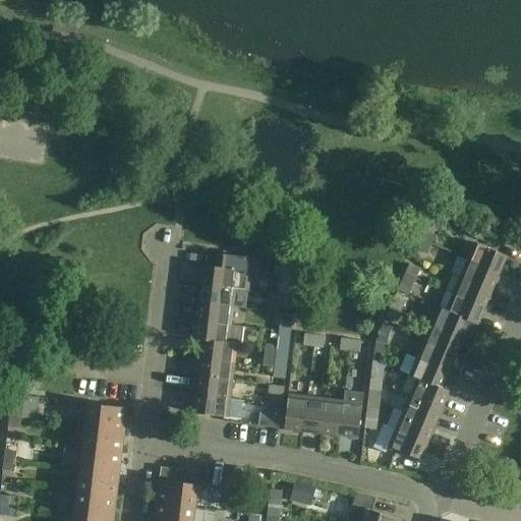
[(419,239),(430,244),(436,235),(423,230),(419,239)]
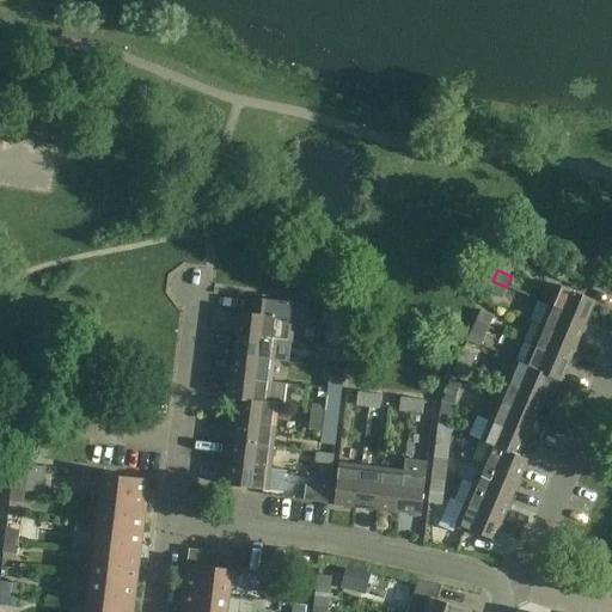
[(506,287),(493,281),(488,292),(501,298),(506,287)]
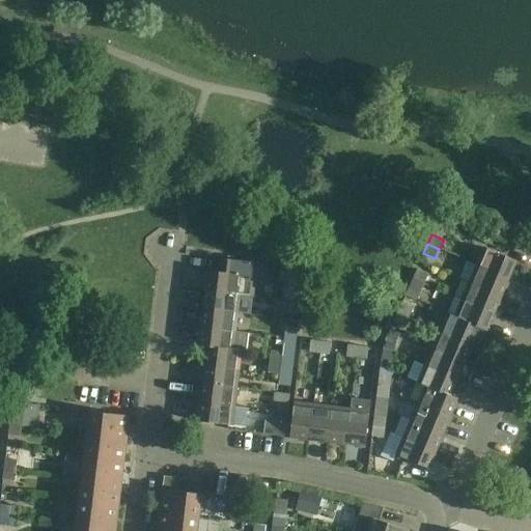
[(484,248),(476,266),(508,279),(515,261),(484,248)]
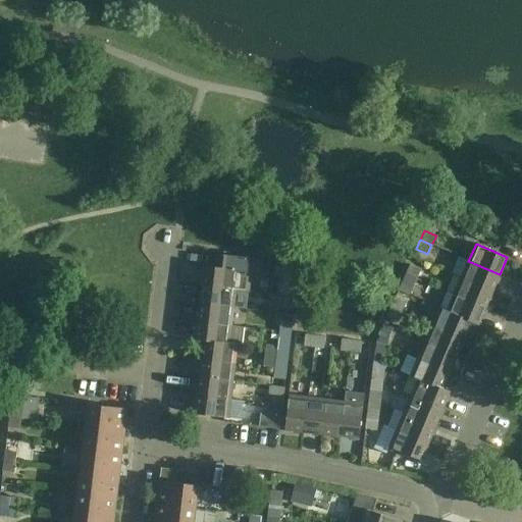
[(204,266),(202,284),(236,290),(248,291),(250,291),(251,277),(254,259),(245,258),(216,254),(214,267),(204,266)]
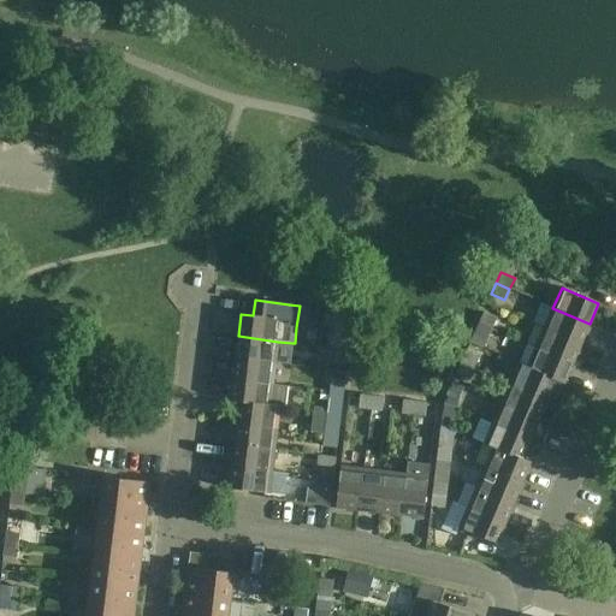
[(333,348),(356,350),(361,303),(333,301),(327,348),(333,348)]
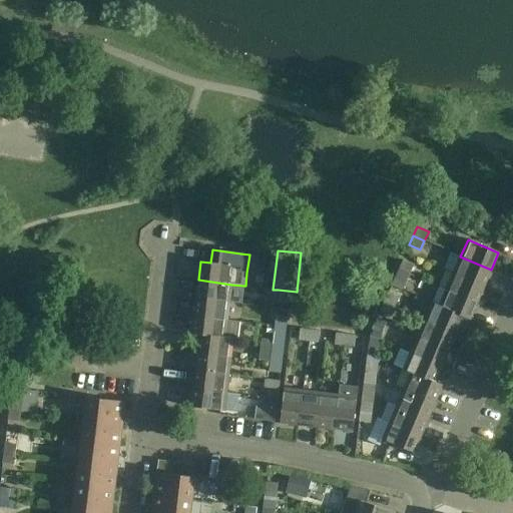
[(453,273),(484,286),(491,270),(460,257),(453,273)]
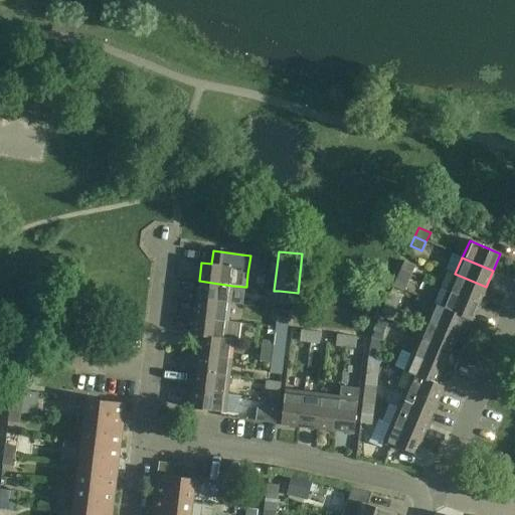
[(404,261),(399,270),(411,275),(415,266),(404,261)]
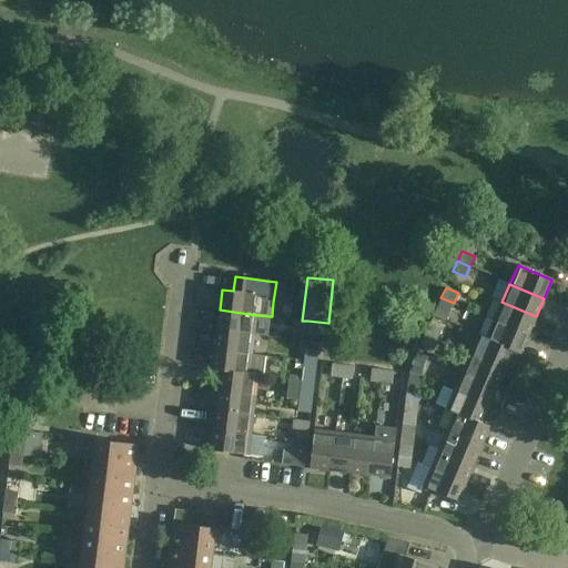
[(454,303),(440,297),(437,307),(449,313),(454,303)]
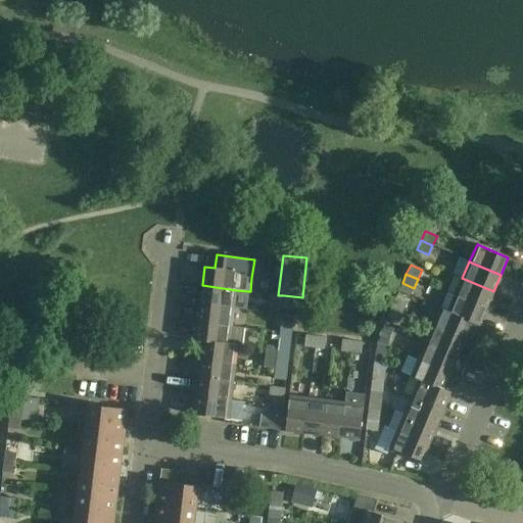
[(486,308),(493,291),(462,278),(455,295),(486,308)]
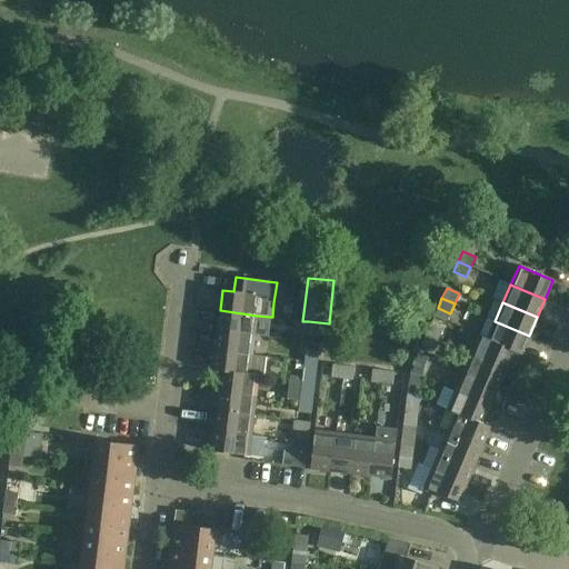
[(220,310),(218,330),(255,335),(268,337),(270,317),(257,316),(220,310)]
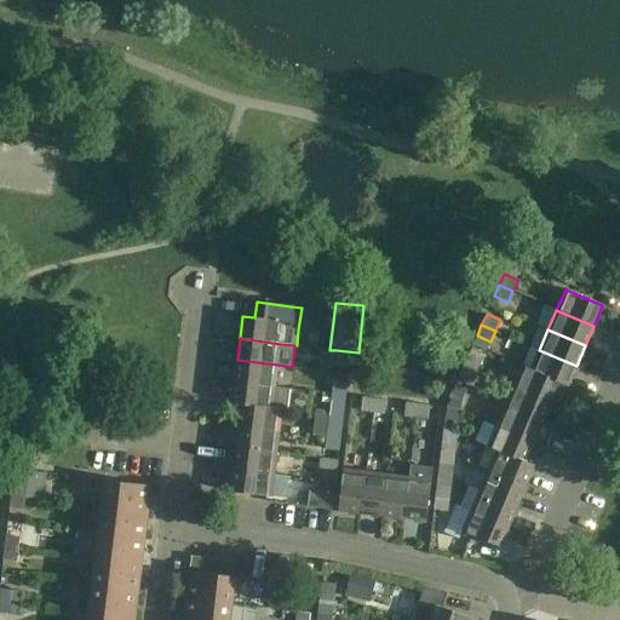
[(560,382),(558,383),(568,386),(577,366),(539,350),(530,348),(523,366),(523,367),(560,382)]
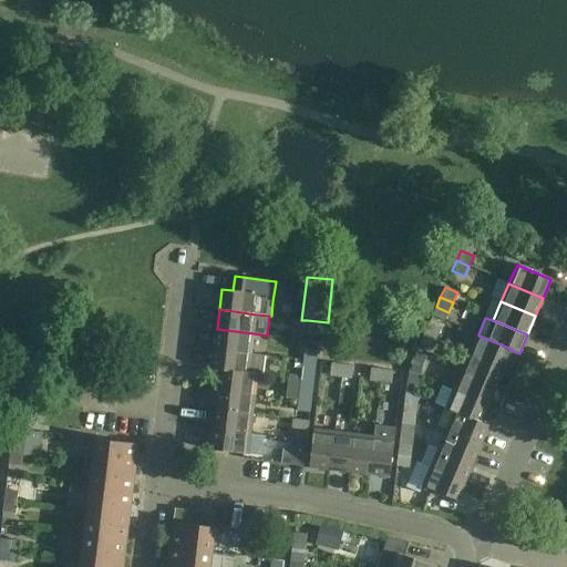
[(307,320),(306,334),(325,337),(327,322),(307,320)]
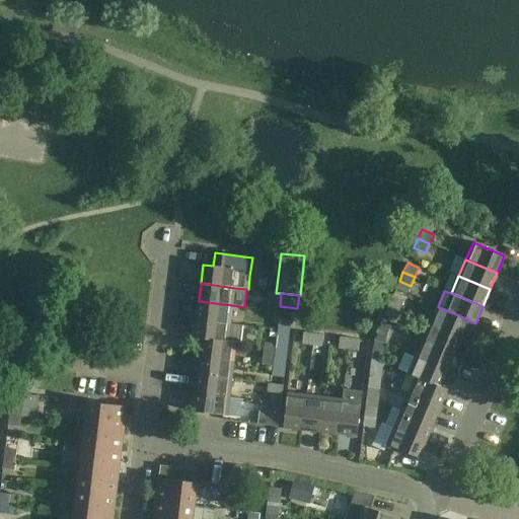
[(392,296),(388,305),(399,310),(403,300),(392,296)]
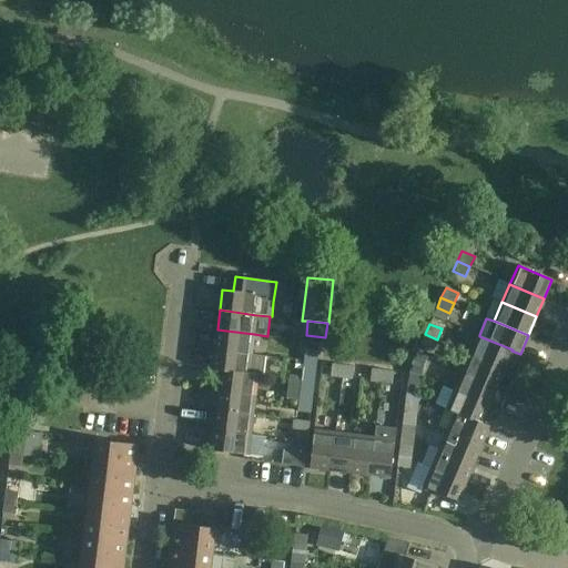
[(215,350),(252,354),(254,334),(217,330),(215,350)]
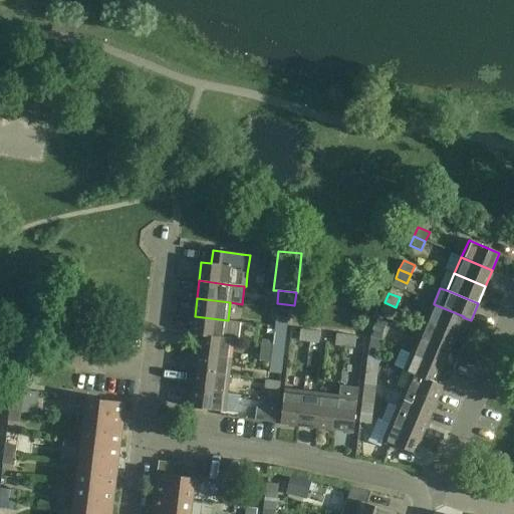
[(392,316),(396,307),(384,302),(380,311),(392,316)]
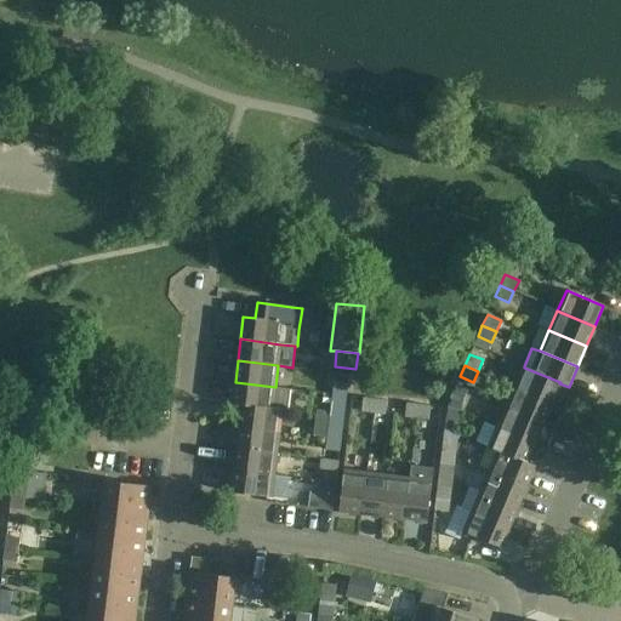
[(552,403),(559,383),(560,382),(524,368),(524,366),(523,366),(514,387),(552,403)]
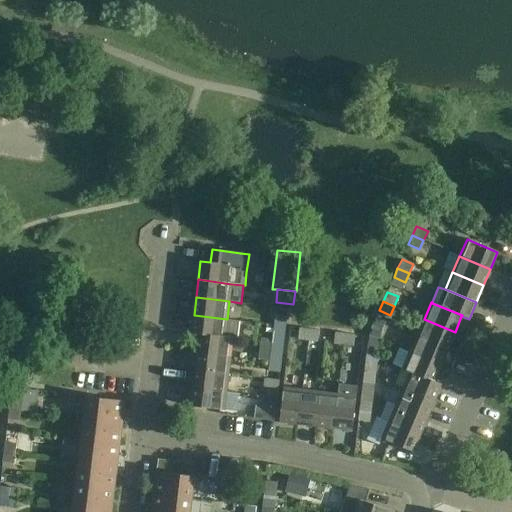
[(275,314),(273,325),(286,327),(287,316),(275,314)]
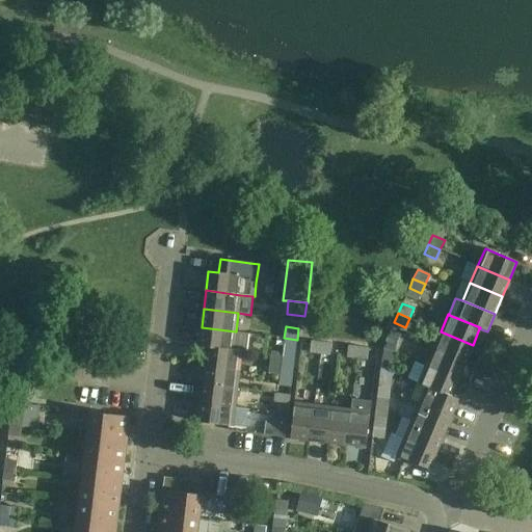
[(202,327),(198,347),(207,348),(207,347),(242,351),(242,350),(246,351),(248,335),(236,333),(236,331),(202,327)]
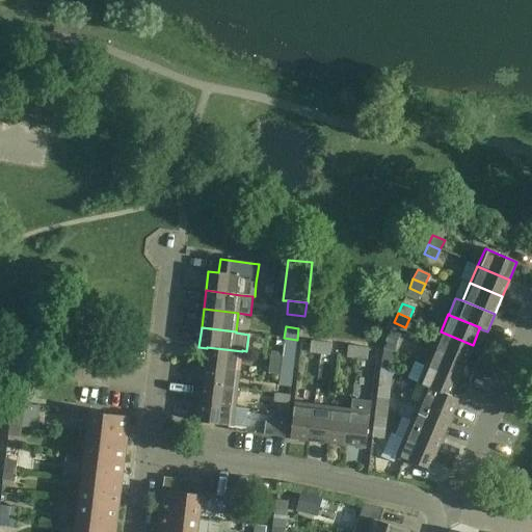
[(466,362),(473,345),(441,331),(429,327),(422,344),(433,349),(433,348),(466,362)]
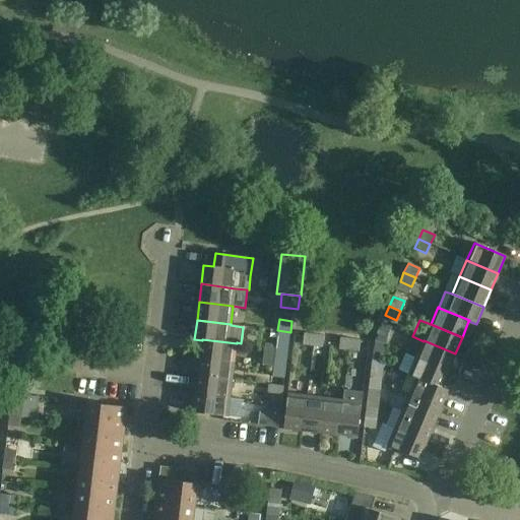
[(377,333),(375,341),(386,344),(387,344),(389,333),(392,327),(381,322),(377,333)]
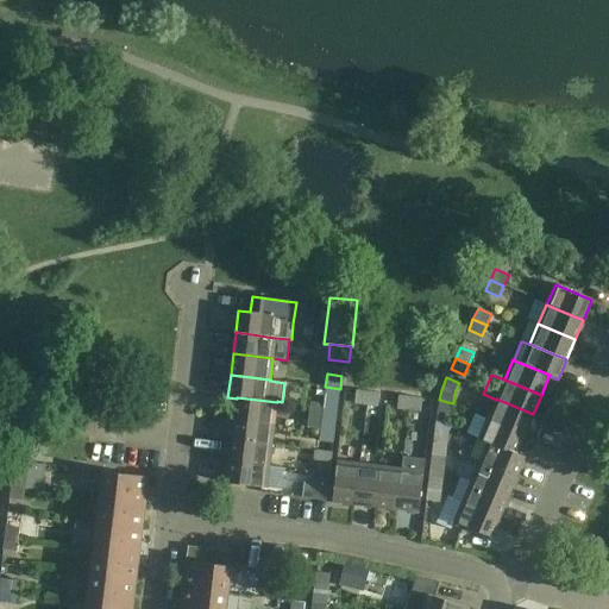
[(337,409),(340,389),(325,387),(322,407),(337,409)]
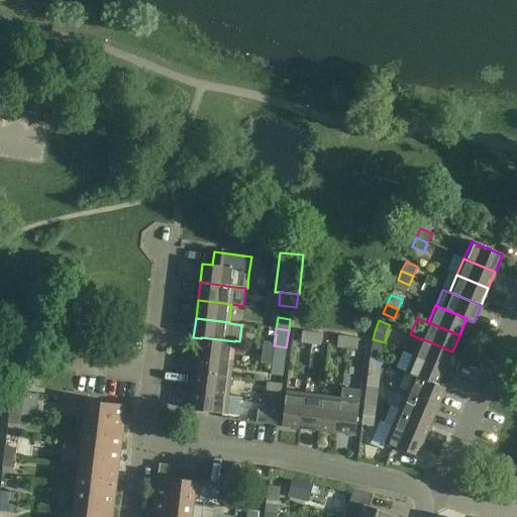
[(311,343),(312,332),(302,330),(302,331),(301,342),(311,343)]
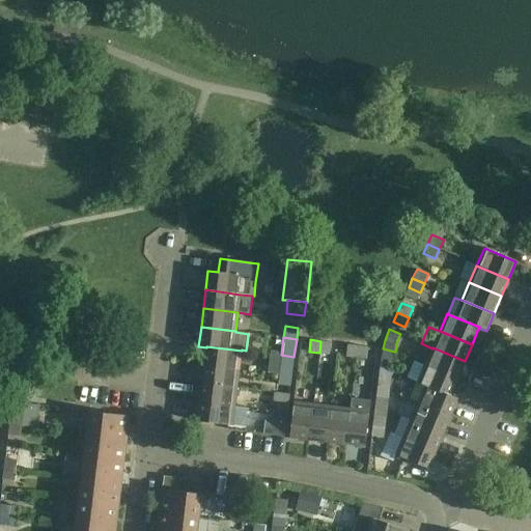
[(331,342),(320,341),(319,353),(329,354),(331,342)]
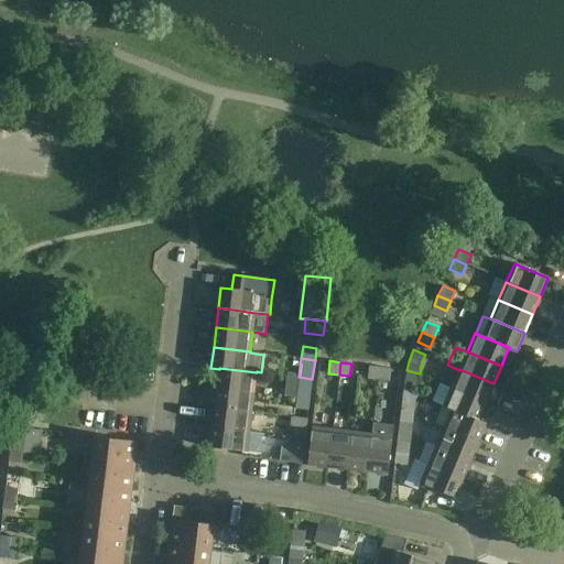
[(379,380),(380,367),(369,365),(367,378),(379,380)]
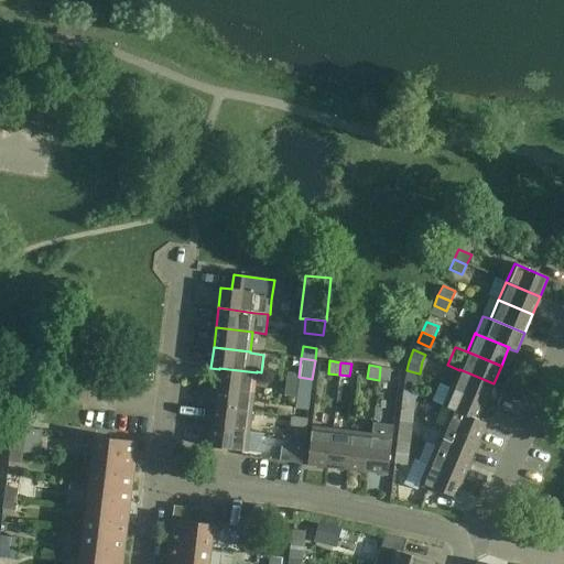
[(380,367),(379,380),(389,381),(391,368),(380,367)]
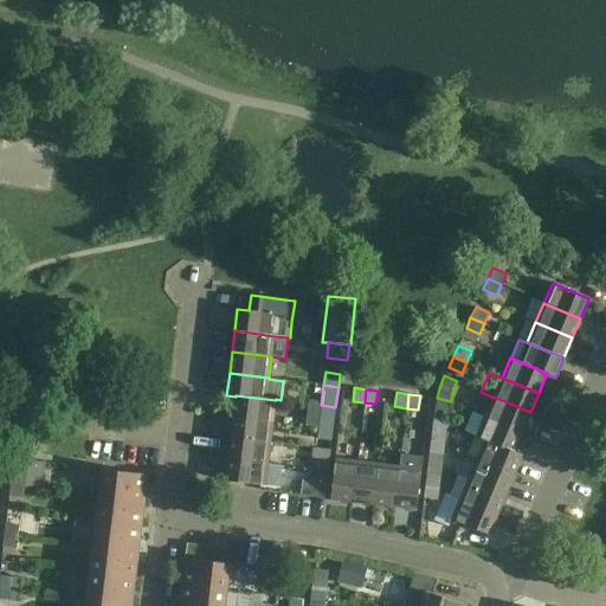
[(233,417),(272,421),(276,400),(236,395),(236,397),(233,417)]
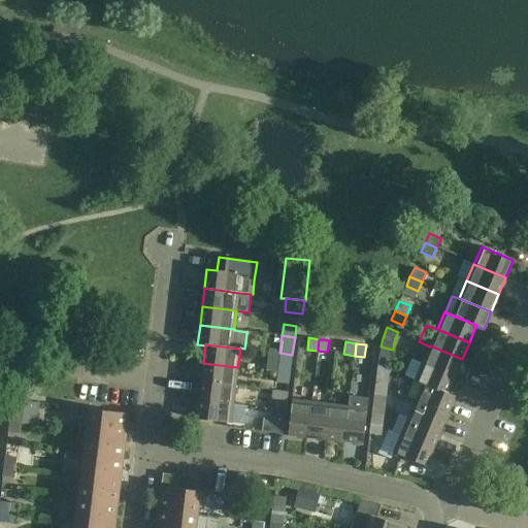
[(423,363),(455,376),(462,359),(430,345),(430,347),(423,363)]
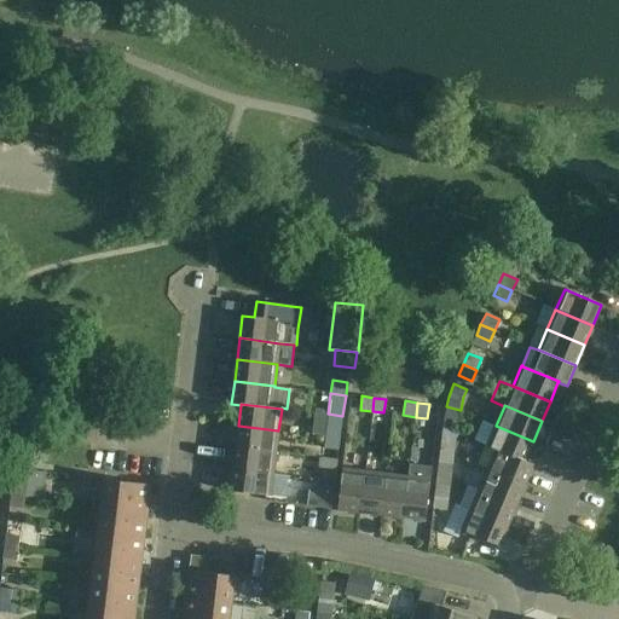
[(458,421),(461,410),(446,406),(444,417),(458,421)]
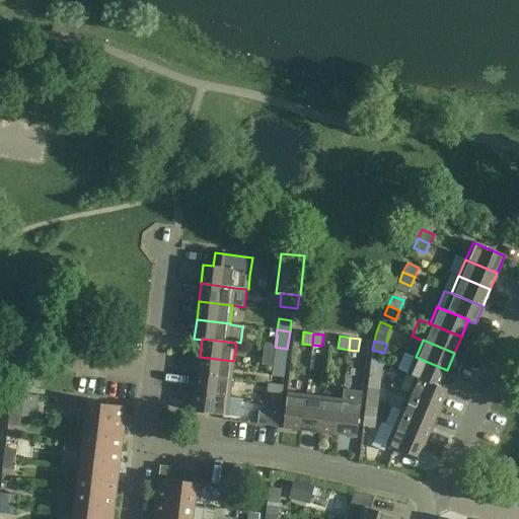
[(273,366),(285,367),(286,356),(274,355),(273,366)]
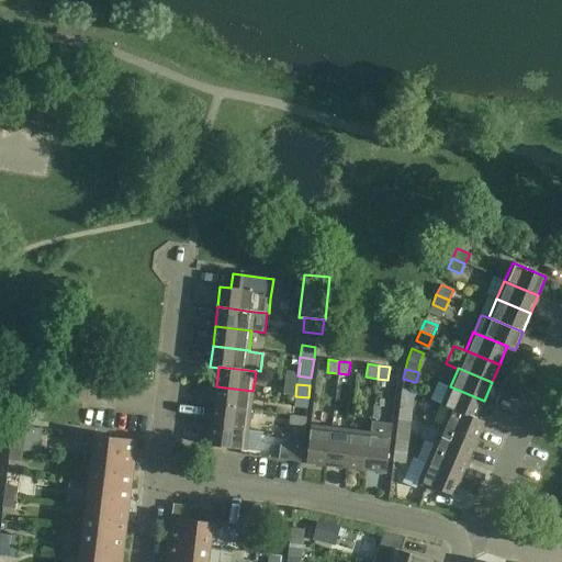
[(250,411),(253,391),(216,386),(214,406),(250,411)]
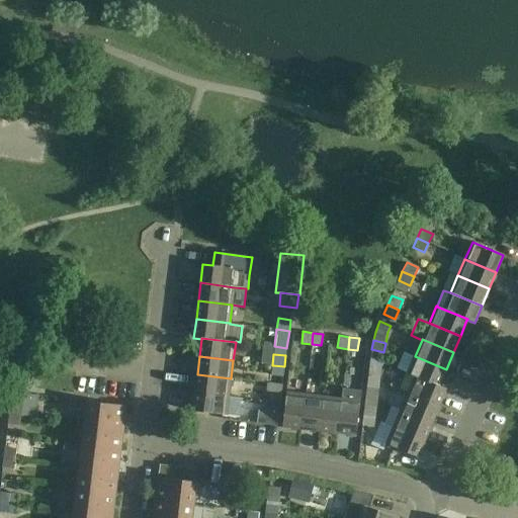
[(439,385),(446,369),(415,356),(408,373),(415,376),(439,386),(439,385)]
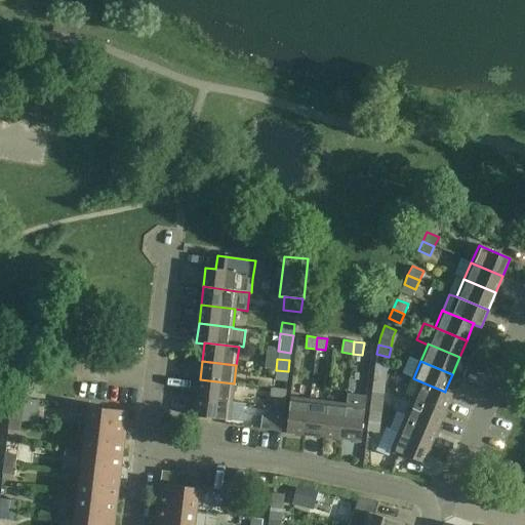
[(288,371),(276,370),(275,379),(287,380),(288,371)]
